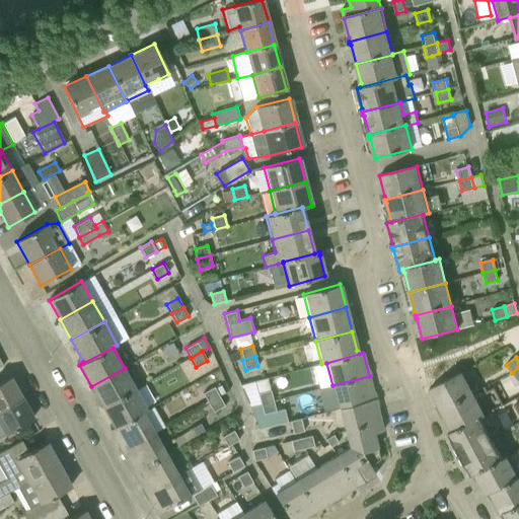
[(102,408),(136,388),(125,368),(91,386),(102,408)]
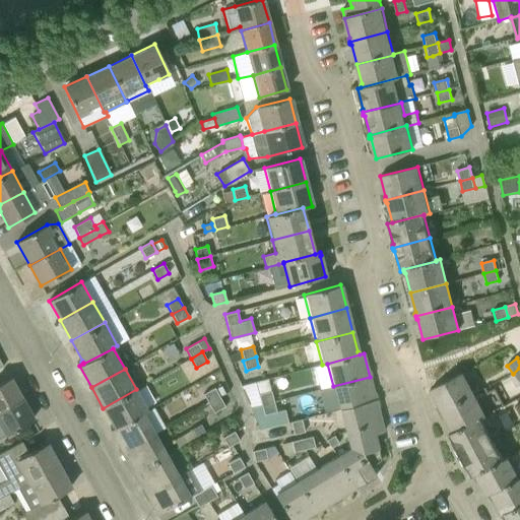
[(473,395),(471,391),(462,373),(430,391),(440,409),(439,410),(440,413),(473,395)]
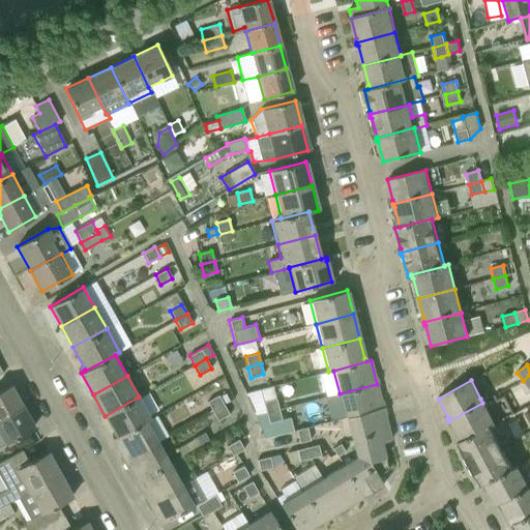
[(346,418),(383,408),(377,384),(340,393),(346,418)]
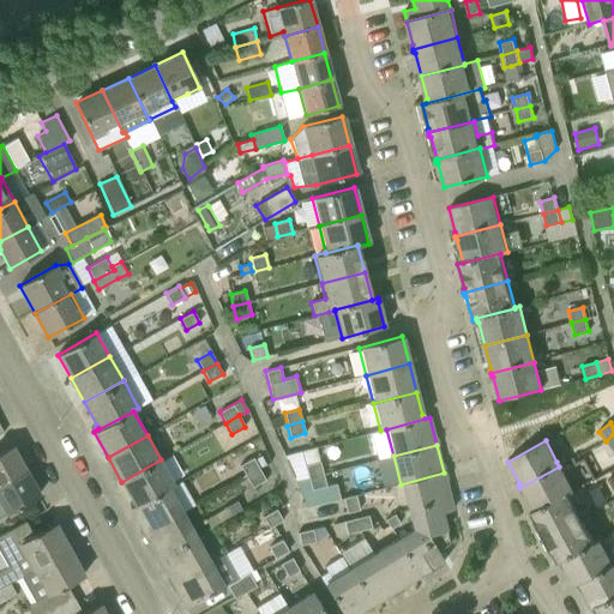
[(0,483),(24,471),(11,446),(0,452),(0,483)]
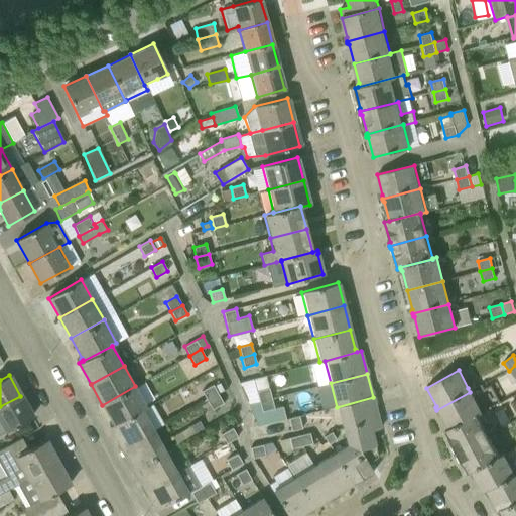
[(202,391),(207,400),(218,394),(213,384),(202,391)]
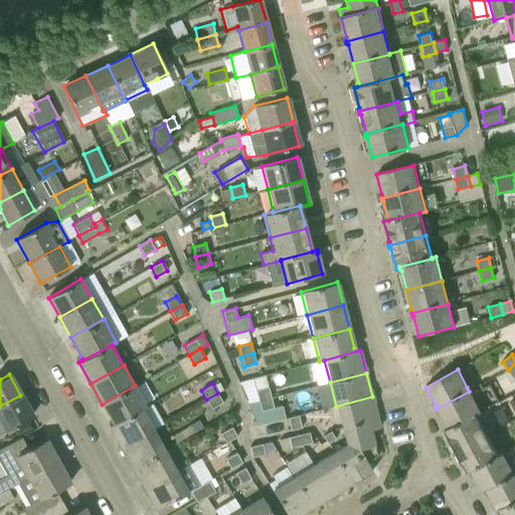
[(114,424),(142,408),(142,409),(147,406),(135,385),(102,404),(112,421),(112,422),(112,424),(113,424),(114,424)]
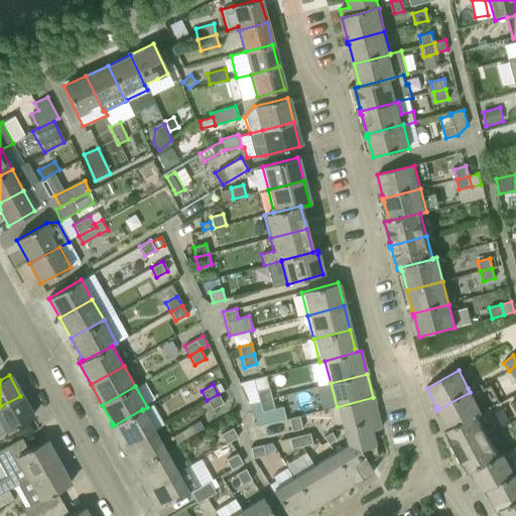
[(259,401),(272,398),(269,388),(256,391),(259,401)]
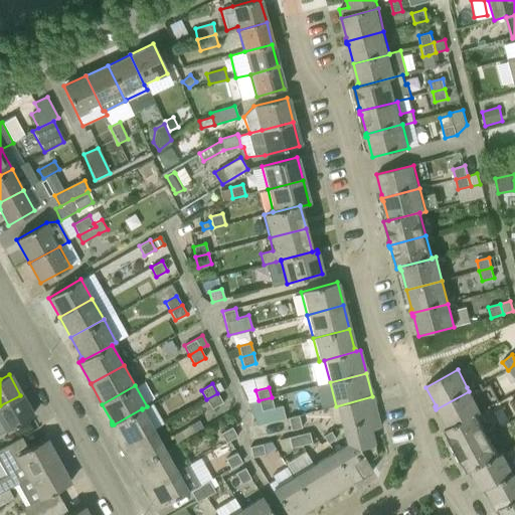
[(437,411),(439,411),(448,428),(448,430),(477,414),(477,415),(481,413),(469,391),(436,409),(437,411)]
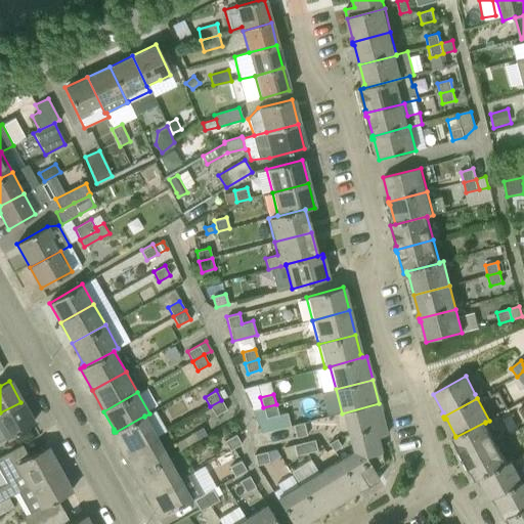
[(221,400),(210,406),(215,417),(226,409),(221,400)]
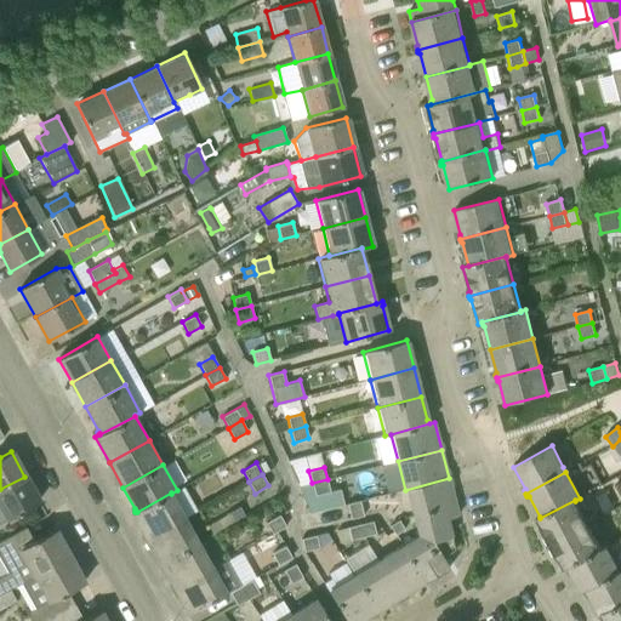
[(16,513),(17,516),(20,513),(20,512),(39,502),(24,477),(0,489),(0,519),(4,518),(6,520),(16,513)]
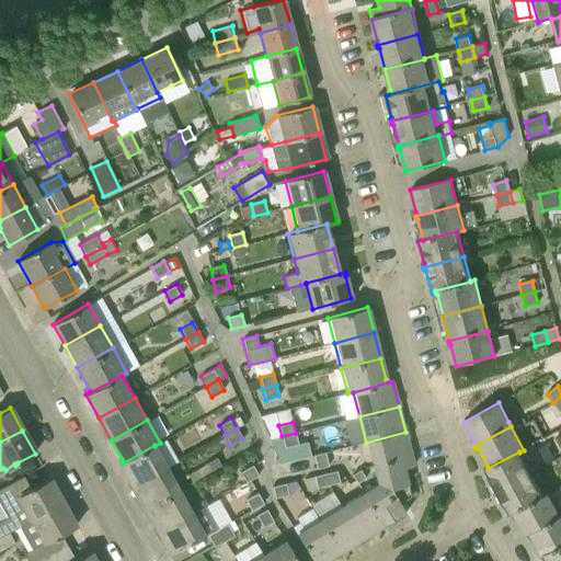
[(373,468),(412,458),(405,432),(366,443),(373,468)]
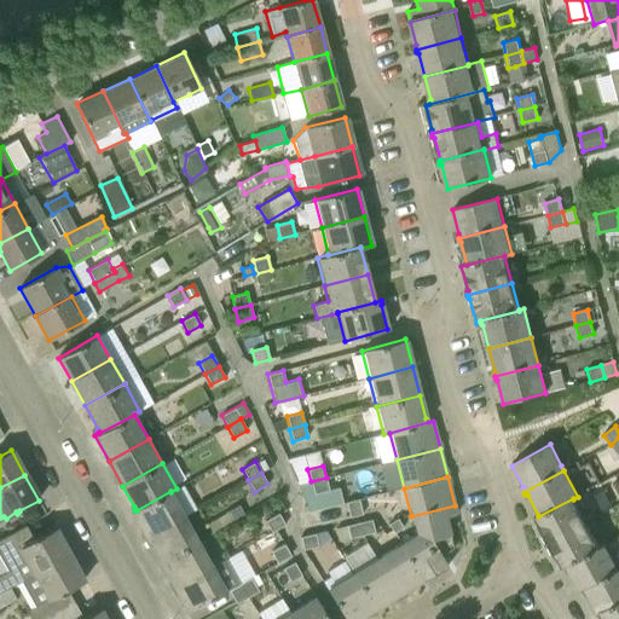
[(327,478),(311,481),(314,495),(329,491),(327,478)]
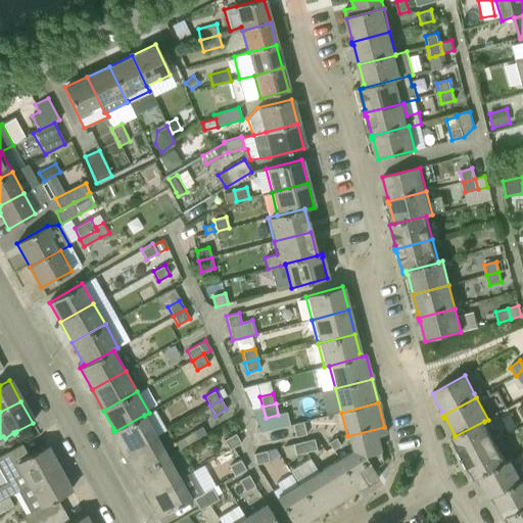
[(288,425),(285,413),(278,415),(266,418),(263,407),(250,410),(259,432),(262,432),(282,427),(288,425)]
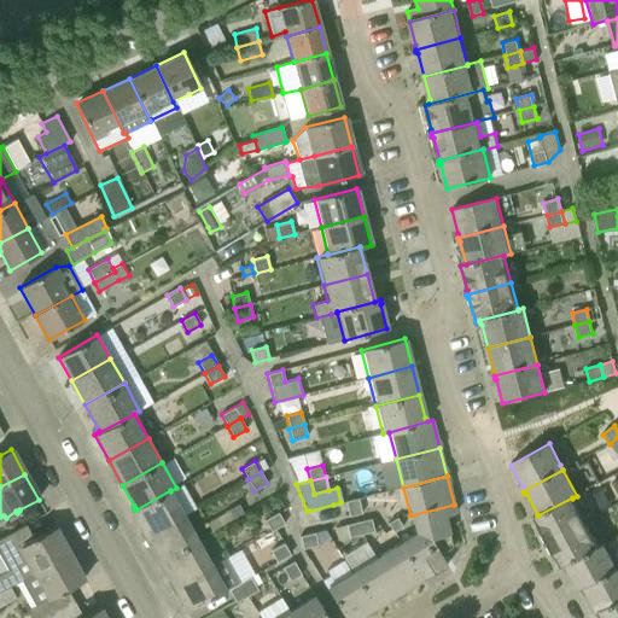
[(130,512),(146,540),(185,516),(197,508),(182,485),(176,488),(170,491),(170,490),(136,509),(135,509),(134,509),(130,512)]
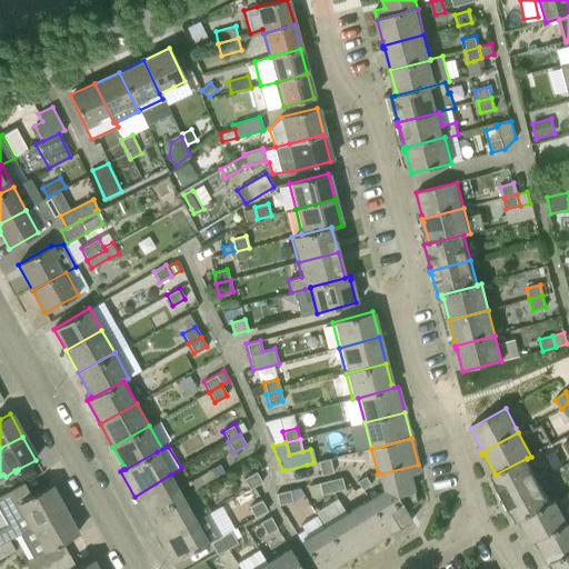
[(318,461),(321,476),(333,472),(330,458),(318,461)]
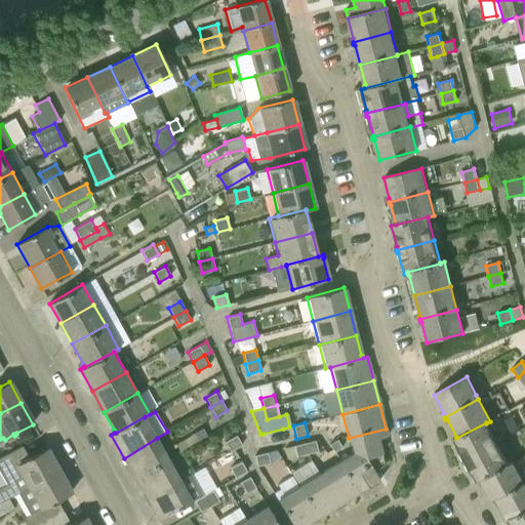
[(461,459),(462,461),(497,443),(486,423),(486,422),(456,438),(456,437),(452,440),(461,458),(461,459)]
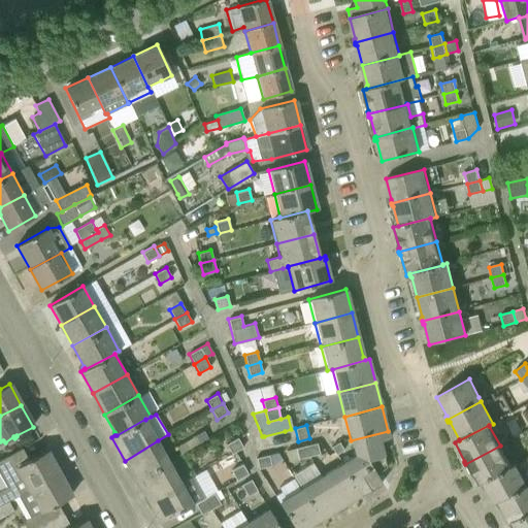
[(198,443),(207,438),(204,431),(194,436),(198,443)]
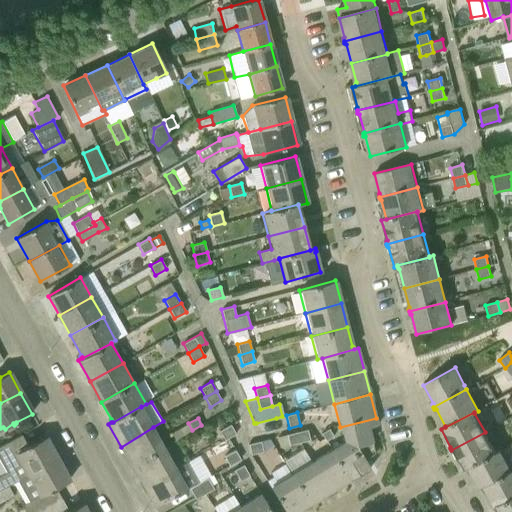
[(330,449),(350,481),(370,468),(364,459),(374,453),(368,428),(378,425),(376,418),(340,427),(343,441),(330,449)]
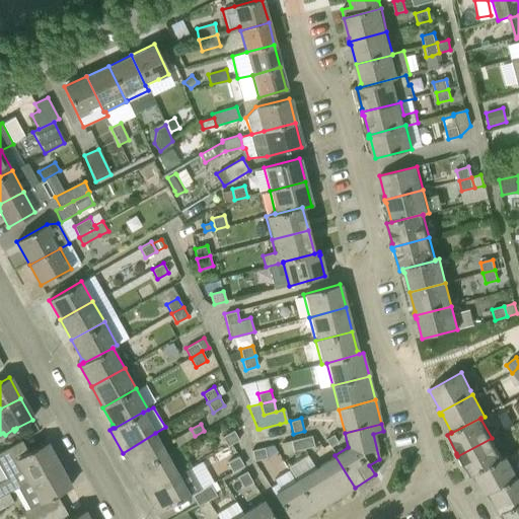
[(228,446),(238,440),(233,430),(222,437),(228,446)]
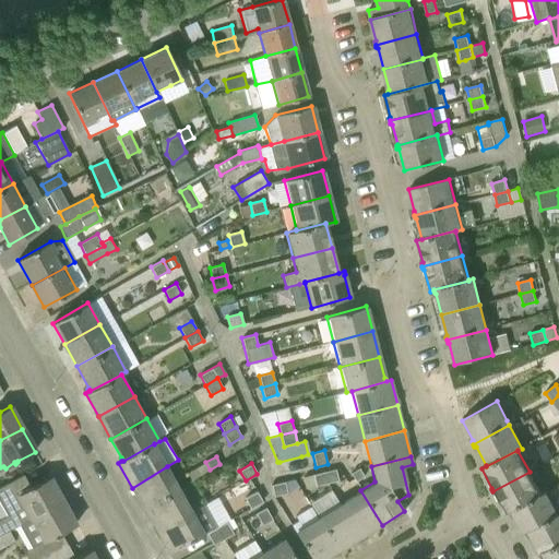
[(132,488),(144,510),(179,488),(167,466),(132,488)]
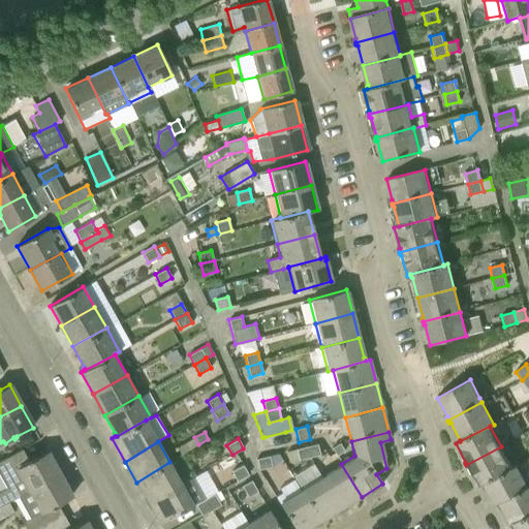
[(307,446),(310,458),(320,455),(317,443),(307,446)]
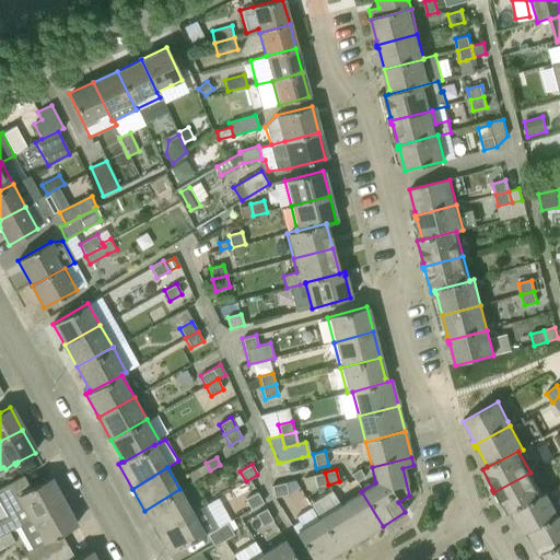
[(363,477),(360,469),(352,474),(356,481),(363,477)]
